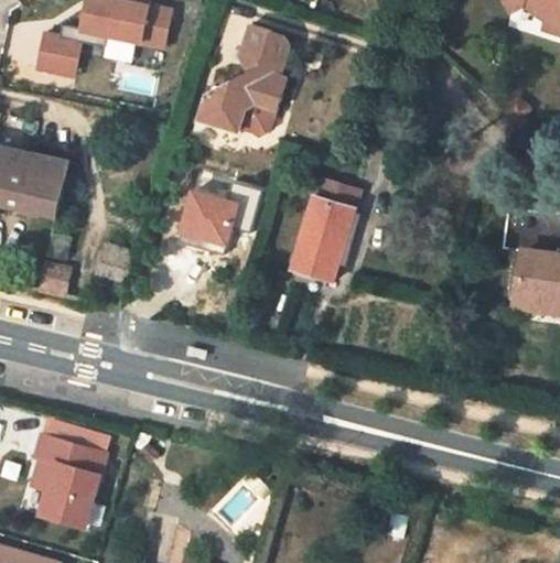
[(152,6),(125,0),(85,0),(79,28),(64,24),(61,35),(43,32),(34,68),(74,76),(82,42),(103,46),(105,39),(140,46),(163,52),(172,10),(152,6)]
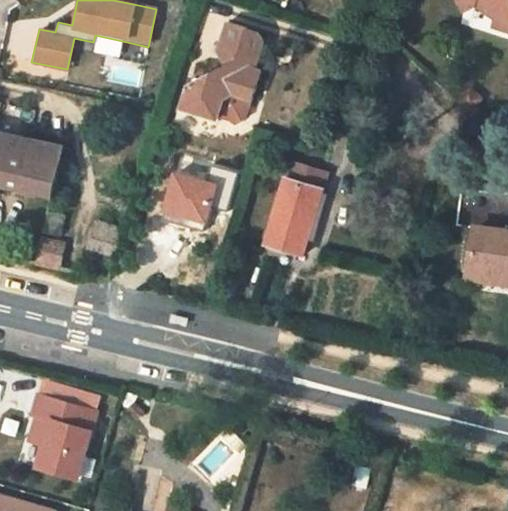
[(454,0),(460,10),(471,5),(491,18),(489,27),(507,33),(507,0),(454,0)]
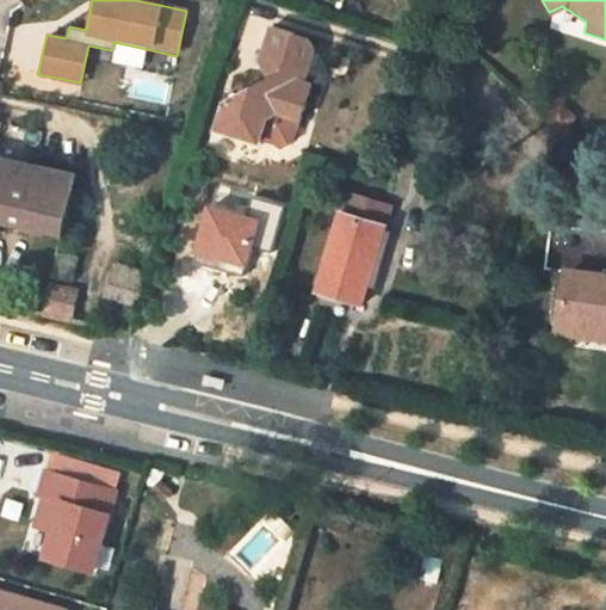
[(284,67),(221,103),(212,128),(254,142),(255,136),(277,142),(288,137),(294,117),(296,118),(307,82),(301,81),(311,47),(304,38),(269,26),(258,60),(284,67)]
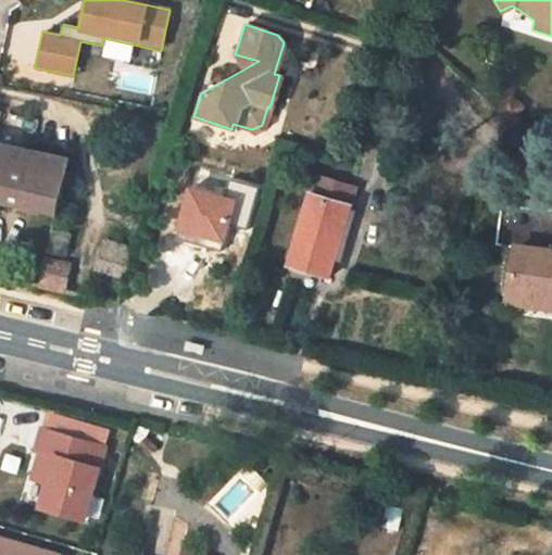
[(65,156),(0,141),(0,201),(51,214),(65,156)]
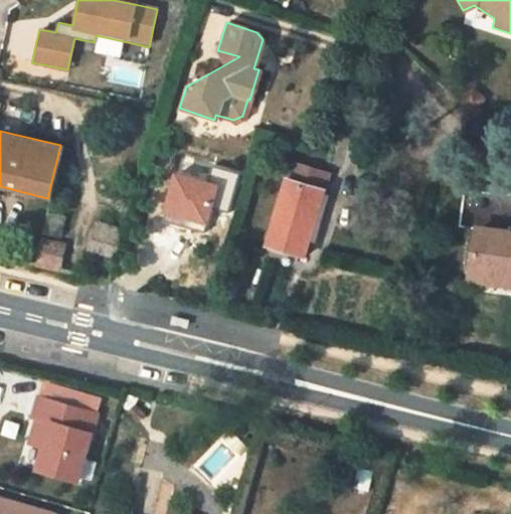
[(321,190),(283,179),(264,245),(301,255),(321,190)]
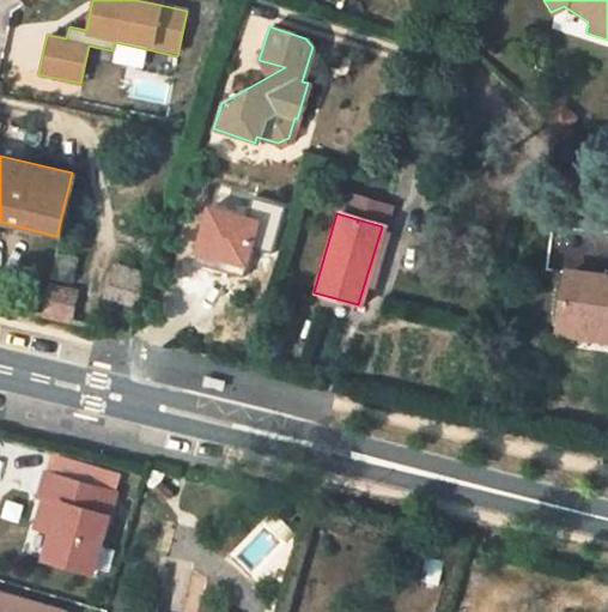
[(72,256),(55,254),(52,277),(68,280),(72,256)]
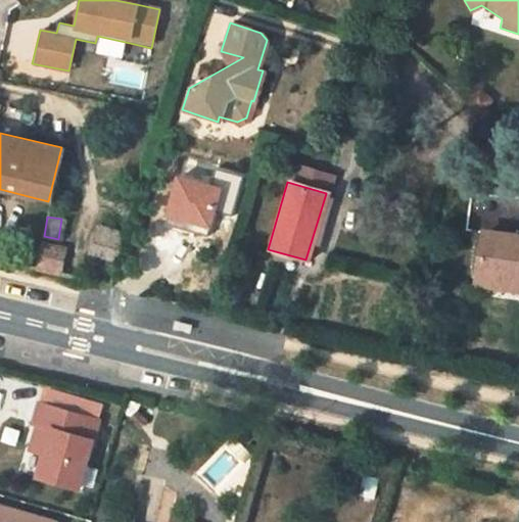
[(94,233),(121,241),(124,233),(96,226),(94,233)]
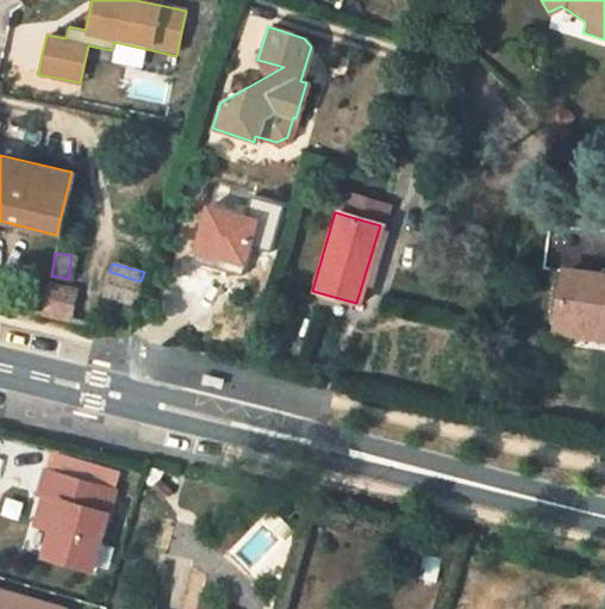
[(604,275),(562,269),(553,324),(604,331),(604,275)]
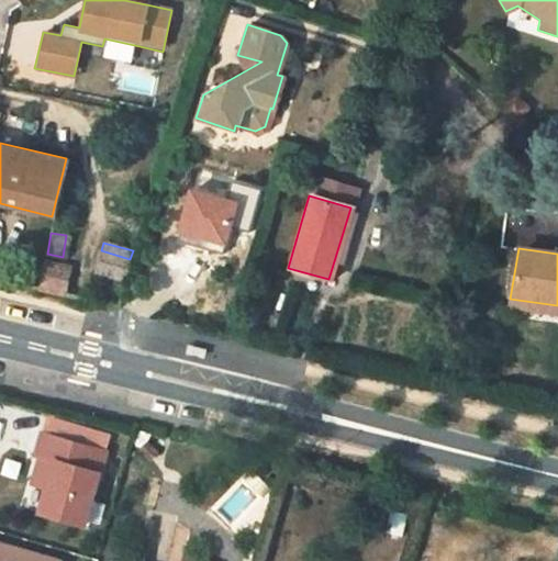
[(101,250),(96,270),(124,279),(130,259),(101,250)]
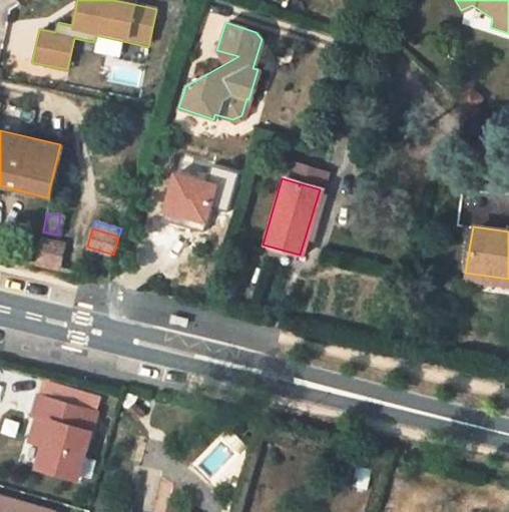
[(60,242),(37,237),(30,264),(54,270),(60,242)]
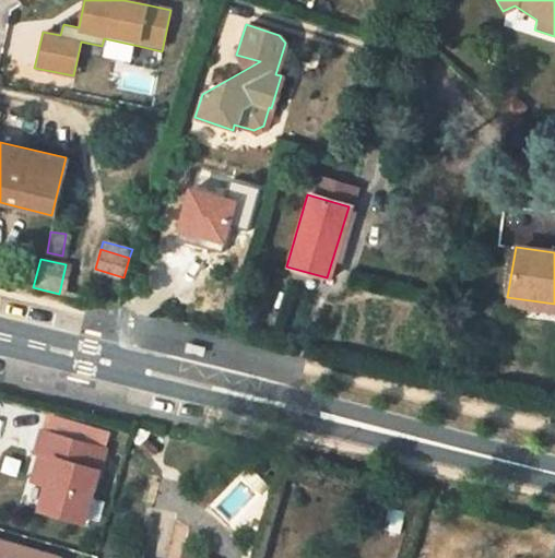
[(554,304),(507,297),(506,306),(554,312),(554,304)]
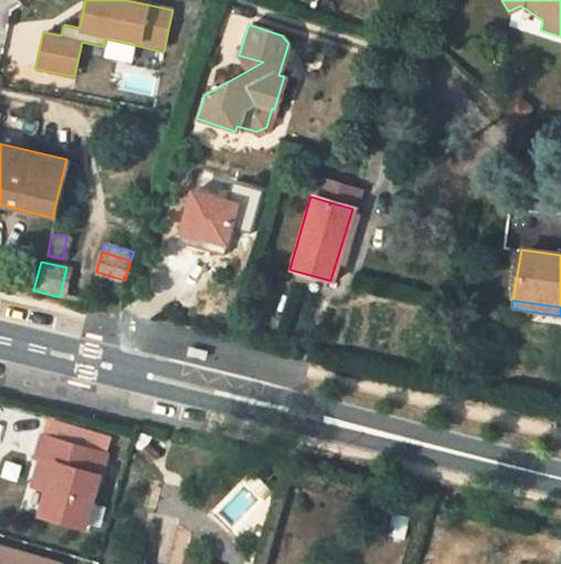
[(36,512),(85,525),(112,434),(44,414),(24,481),(43,487),(36,512)]
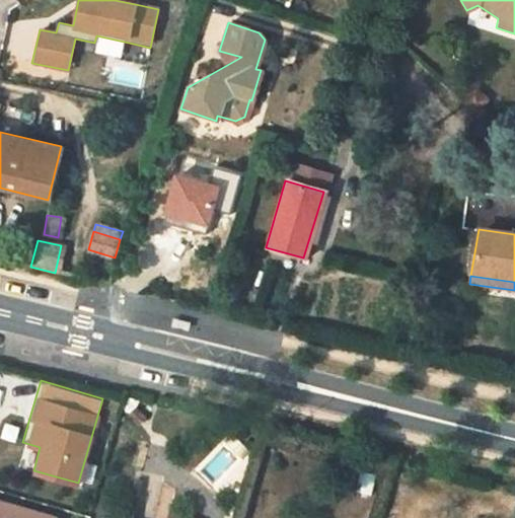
[(21,445),(20,467),(33,468),(35,445),(21,445)]
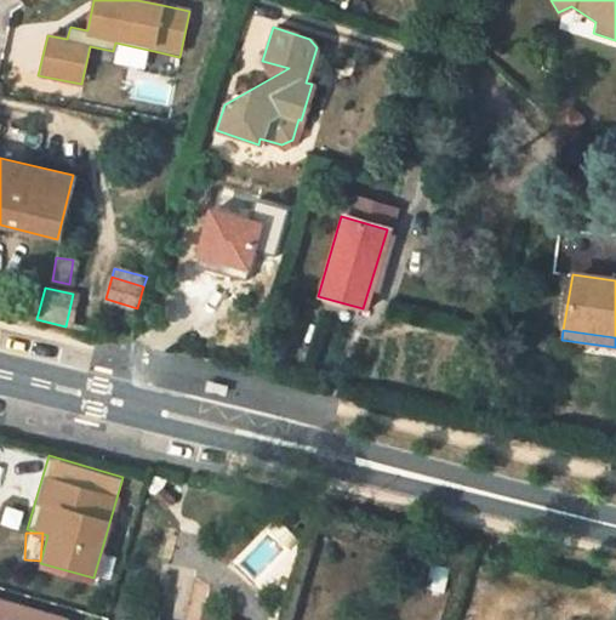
[(61,619),(62,618),(0,599),(0,619),(61,619)]
